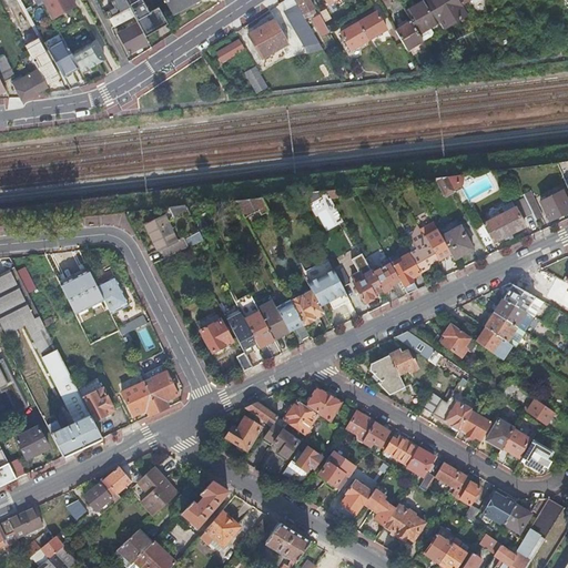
[(44,0),(42,2),(47,11),(54,8),(50,0),(44,0)]
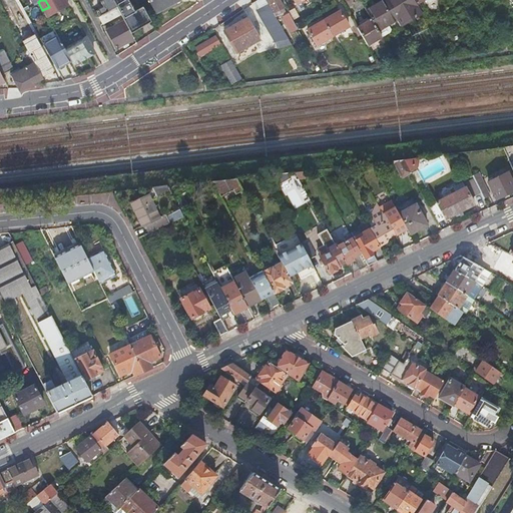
[(42,10),(47,19),(69,7),(64,0),(45,0),(49,7),(42,10)]
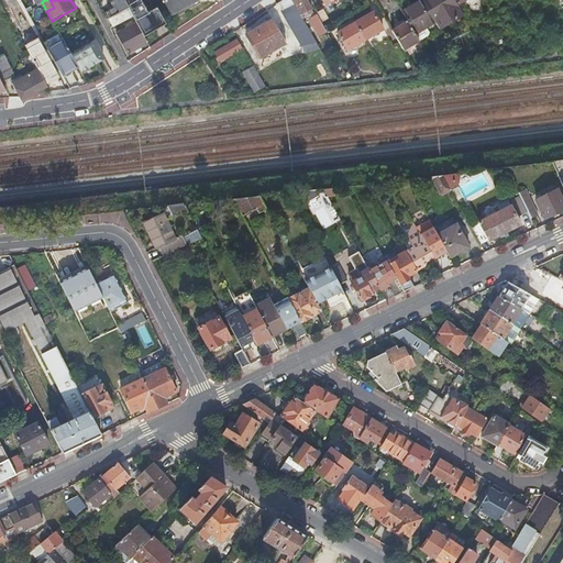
[(106,20),(109,19),(129,9),(123,0),(111,0),(116,7),(102,14),(106,20)]
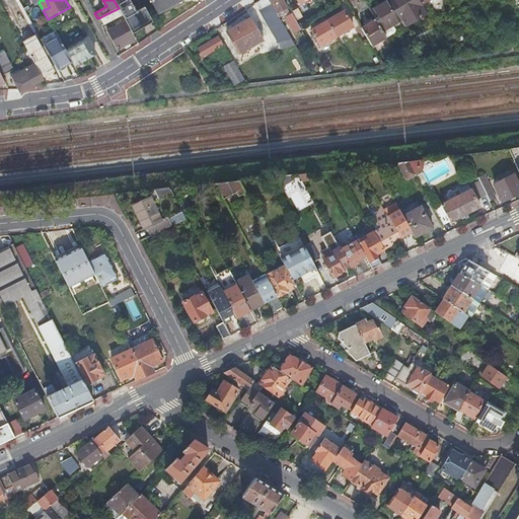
[(114,0),(119,8),(127,3),(124,0),(114,0)]
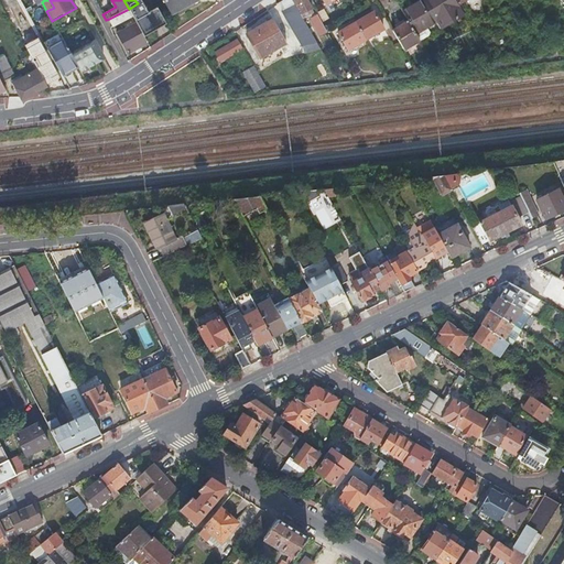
[(163,0),(172,15),(175,14),(190,7),(188,4),(195,0),(163,0)]
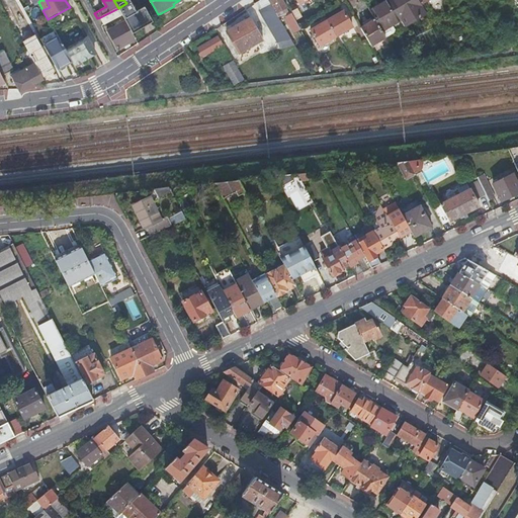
[(268,0),(277,14),(286,9),(280,0),(268,0)]
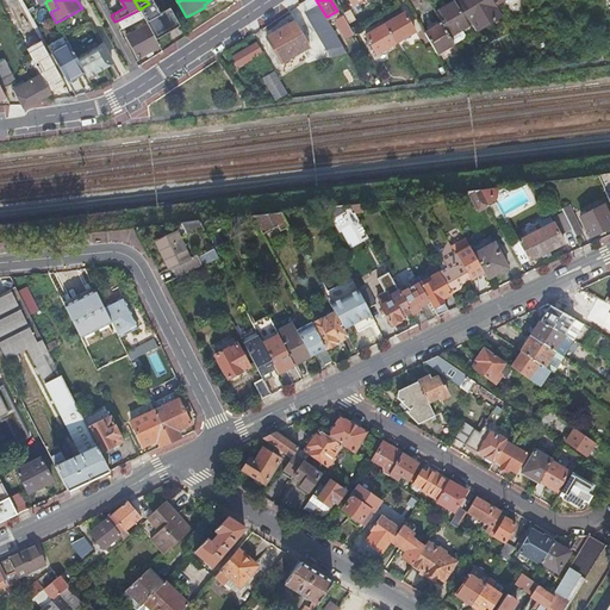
[(491,0),(458,0),(456,1),(465,13),(472,25),(477,33),(503,18),(496,7),(491,0)]
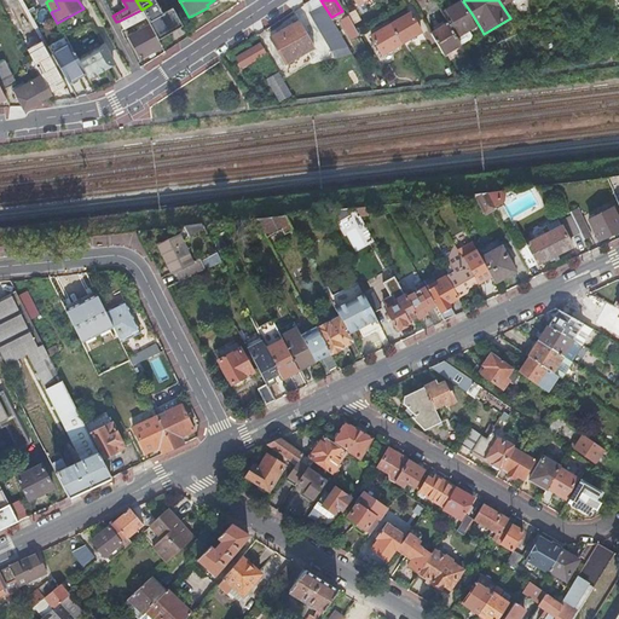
[(472,13),(463,1),(441,15),(447,24),(456,39),(466,33),(479,25),(472,13)]
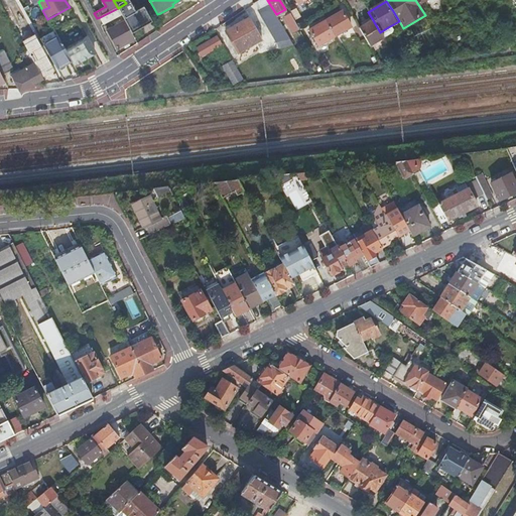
[(123,17),(132,11),(128,2),(126,3),(118,8),(122,15),(123,17)]
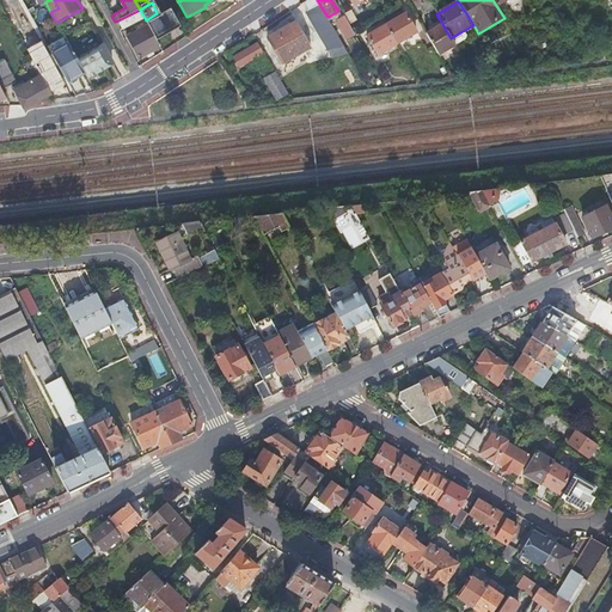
[(123,30),(145,18),(140,10),(118,20),(123,30)]
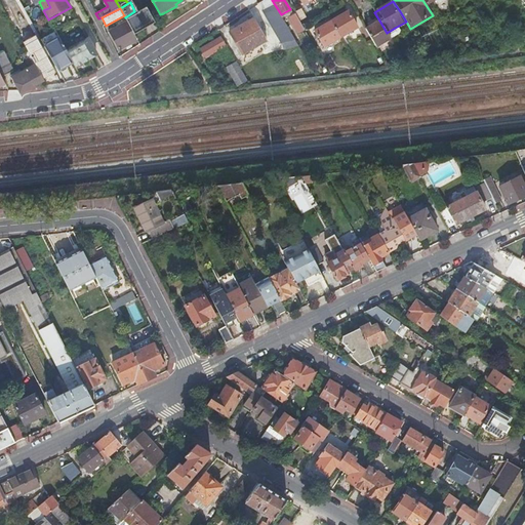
[(125,17),(128,24),(136,40),(147,34),(134,11),(125,17)]
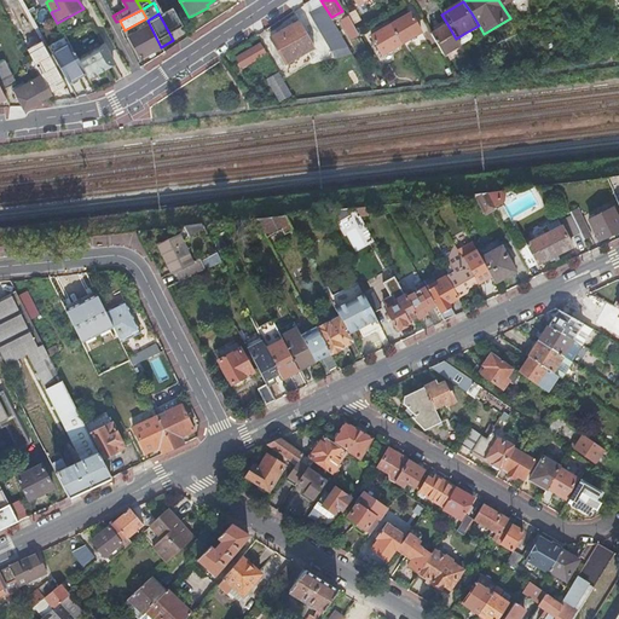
[(422,33),(411,15),(371,38),(382,56),(422,33)]
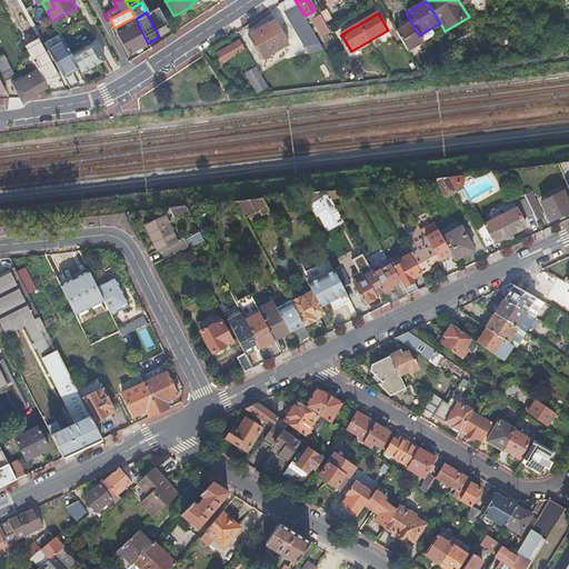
[(323,37),(330,33),(319,15),(317,16),(318,19),(315,21),(323,37)]
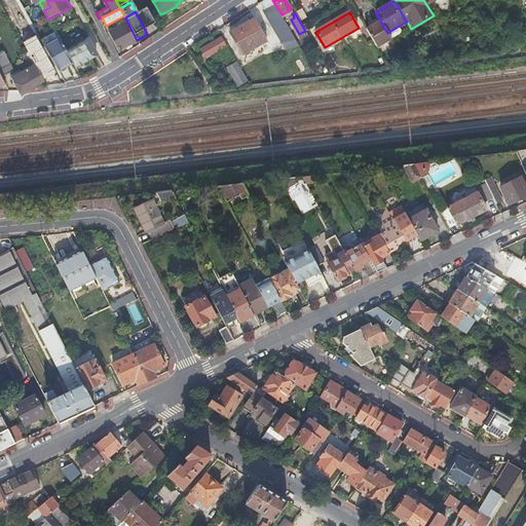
[(283,44),(295,40),(279,14),(267,19),(283,44)]
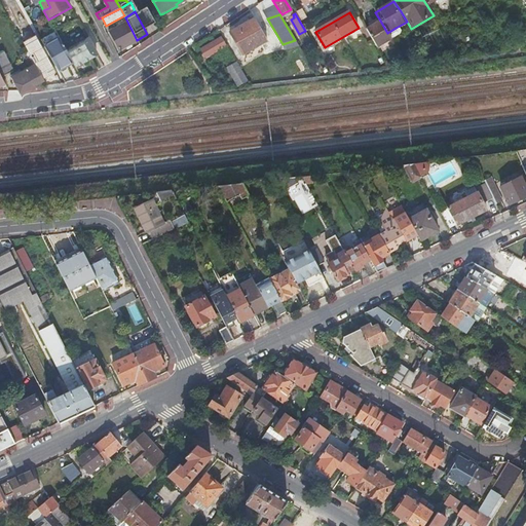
[(255,19),(249,23),(230,33),(243,55),(262,44),(267,40),(255,19)]
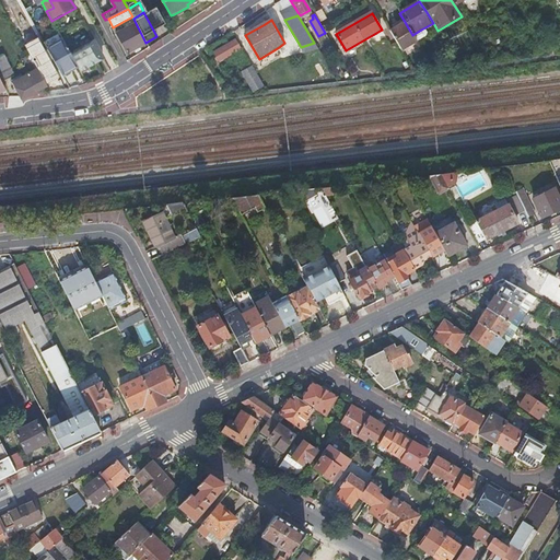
[(400,51),(417,43),(417,42),(412,35),(405,22),(389,32),(400,51)]
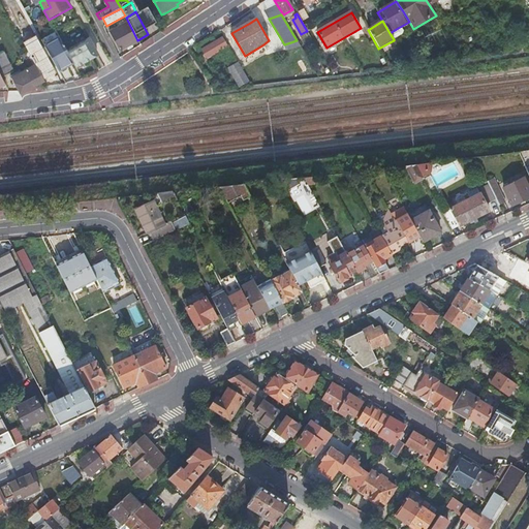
[(119,52),(138,41),(137,40),(129,24),(120,29),(119,28),(110,33),(119,52)]
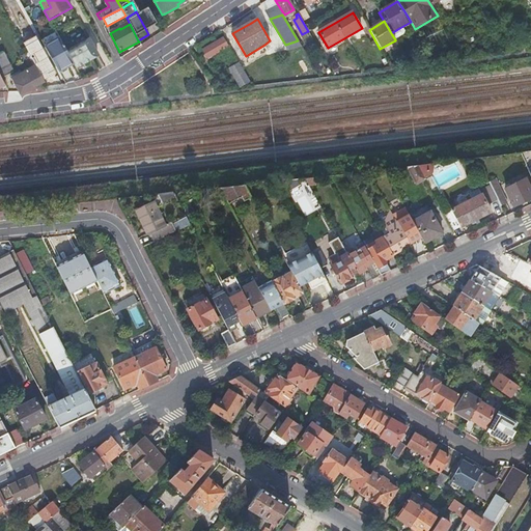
[(402,28),(399,28),(391,33),(395,39),(403,35),(404,32),(402,28)]
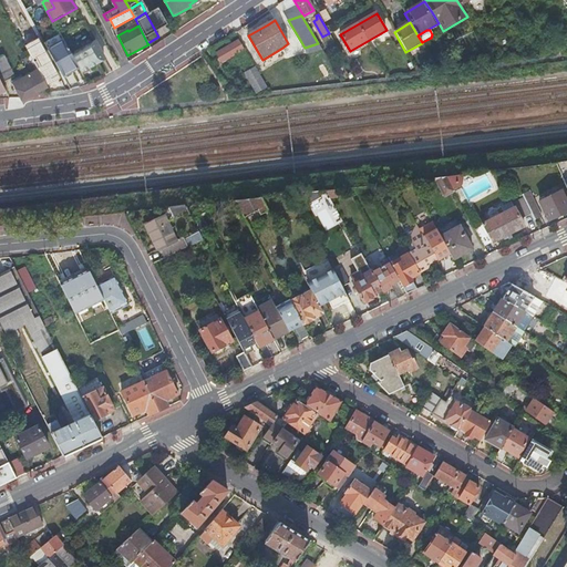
[(62,39),(45,48),(63,79),(79,70),(71,55),(62,39)]
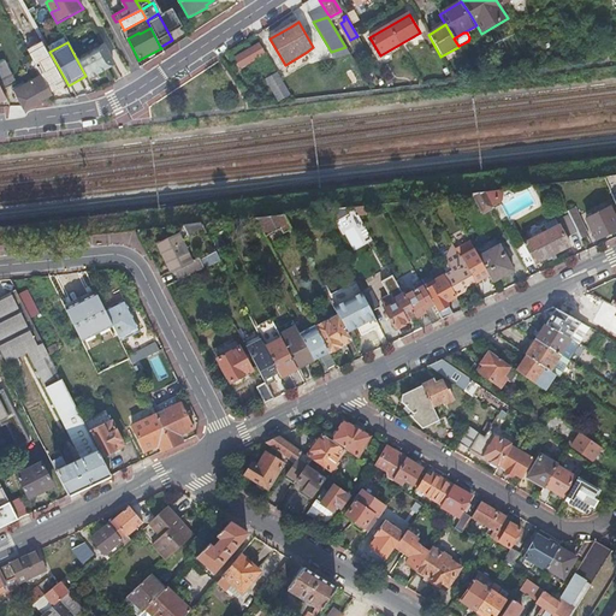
[(271,61),(260,42),(234,59),(240,70),(259,59),(264,66),(271,61)]
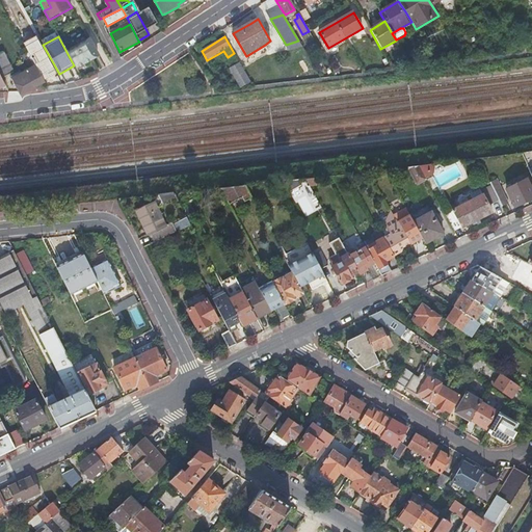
[(67,52),(74,65),(75,68),(77,70),(78,70),(83,65),(91,61),(90,59),(98,55),(88,40),(67,52)]
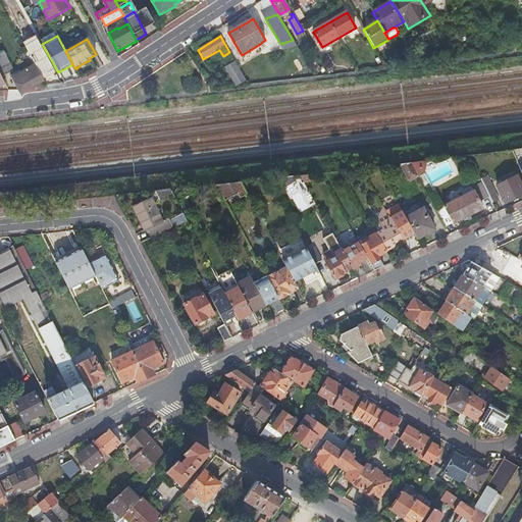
[(49,61),(39,43),(36,45),(46,63),(49,61)]
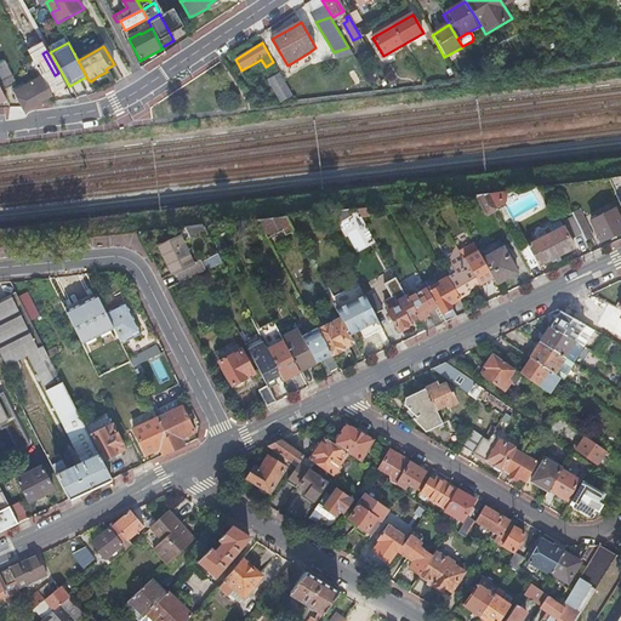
[(32,61),(43,81),(55,75),(43,53),(32,61)]
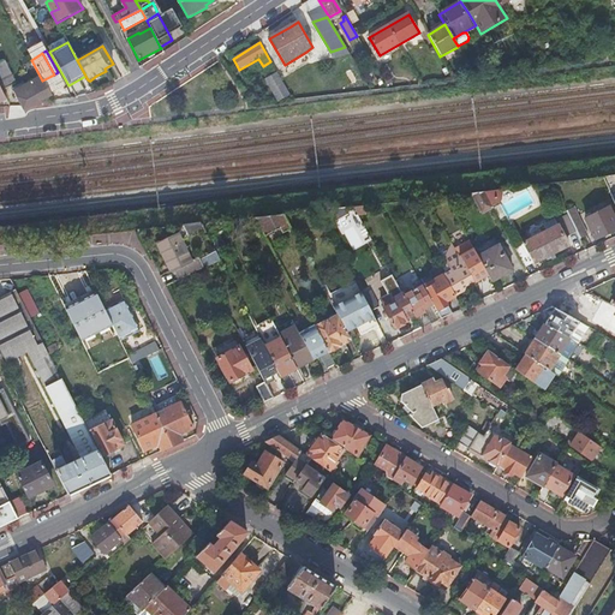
[(0,61),(0,89),(1,91),(15,84),(3,60),(0,61)]
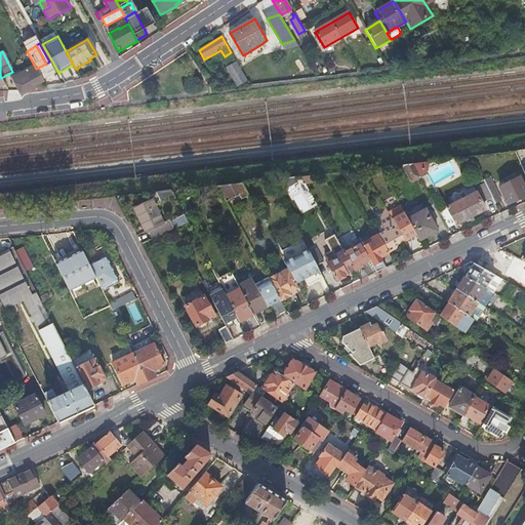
[(226,66),(234,87),(245,83),(237,62),(226,66)]
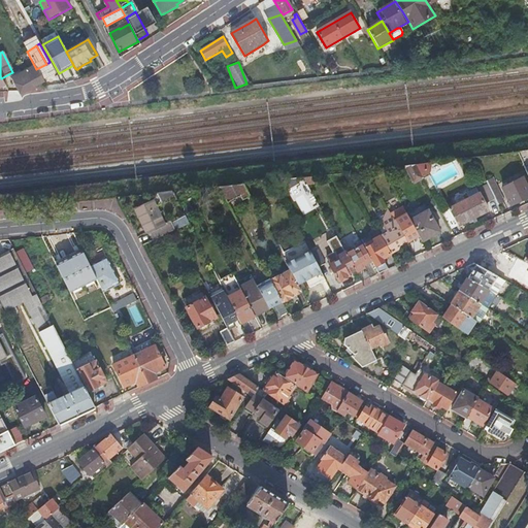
[(35,88),(42,88),(45,86),(43,83),(42,83),(35,69),(27,72),(26,71),(15,76),(14,74),(10,76),(13,84),(11,85),(13,90),(17,89),(18,91),(20,95),(31,89),(34,87),(35,88)]
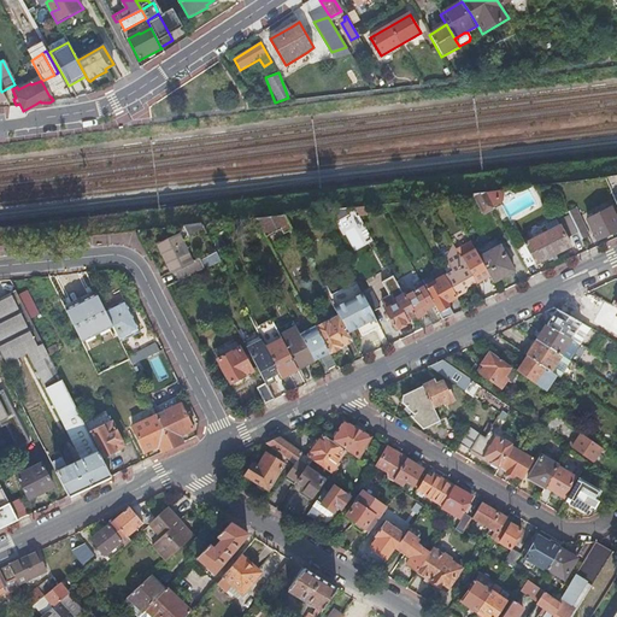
[(487,193),(494,206),(503,201),(505,195),(504,191),(495,191),(487,193)]
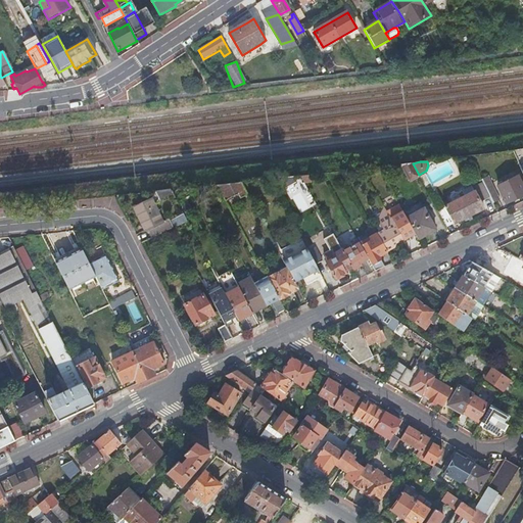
[(419,175),(413,163),(401,164),(410,182),(420,177),(419,175)]
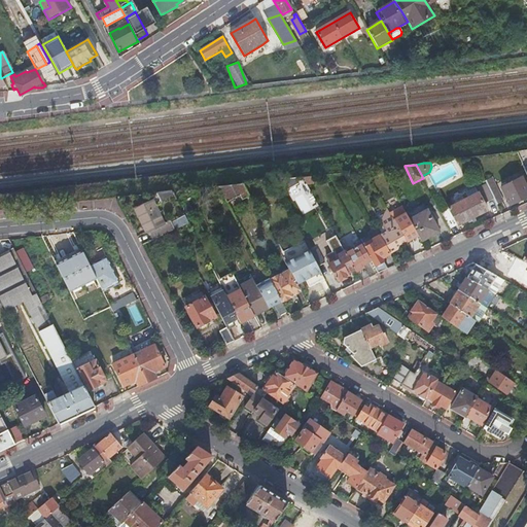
[(316,188),(312,177),(303,178),(310,191),(316,188)]
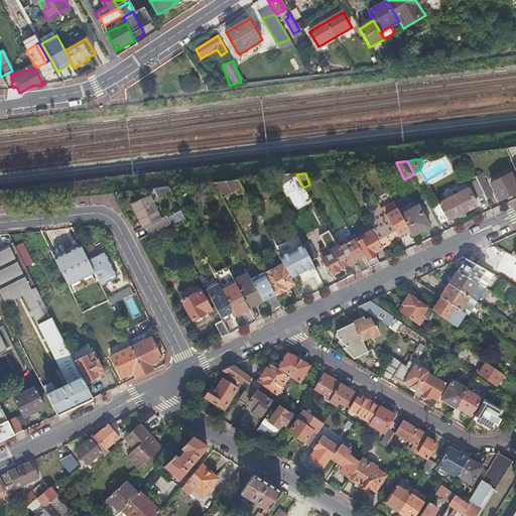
[(515,186),(510,174),(491,183),(491,184),(497,195),(499,201),(515,192),(515,186)]
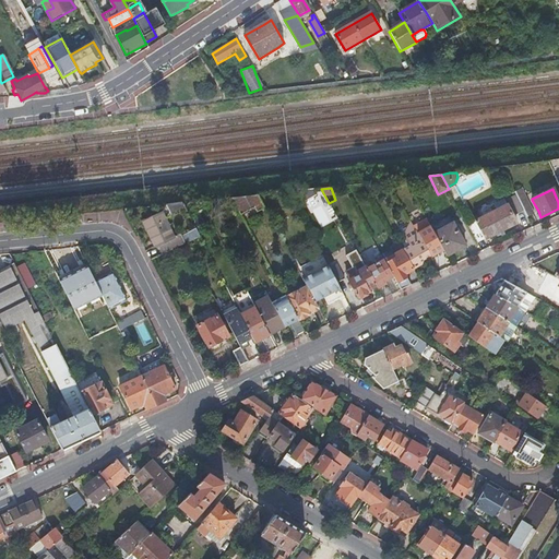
[(521,190),(514,193),(526,216),(534,213),(527,200),(525,201),(521,190)]
